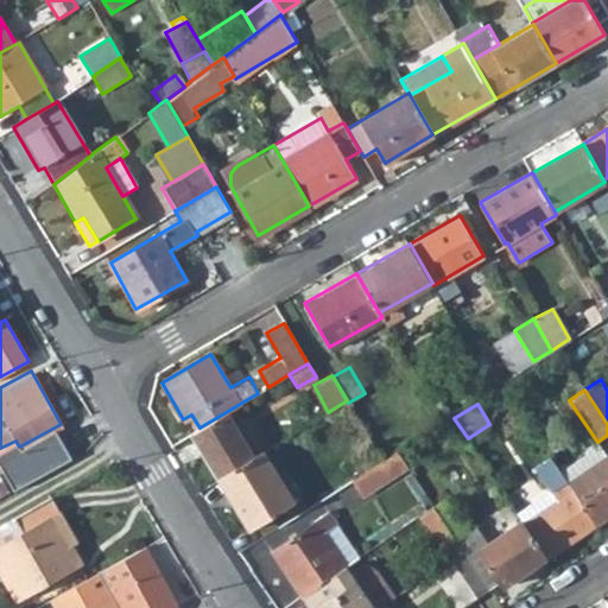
[(200,428),(191,434),(217,477),(253,457),(226,412),(200,428)]
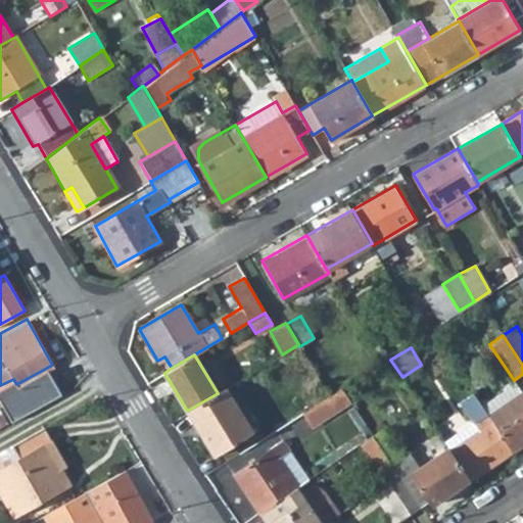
[(487,413),(489,416),(522,392),(514,380),(505,385),(503,392),(482,406),(487,413)]
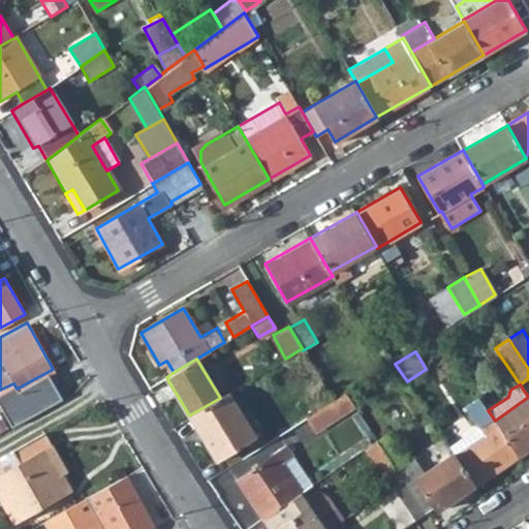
[(216,460),(254,437),(228,393),(220,398),(189,415),(216,460)]
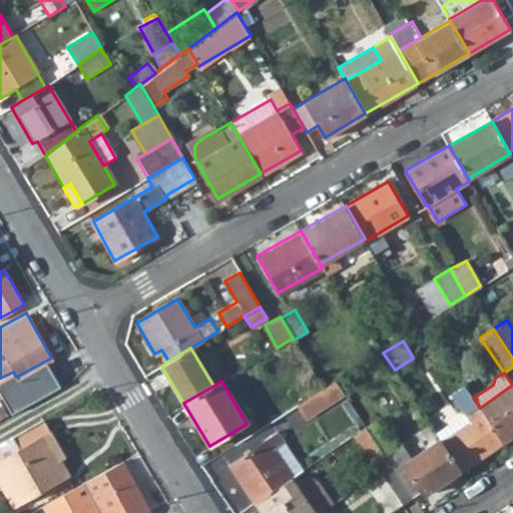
[(297,405),(304,418),(343,395),(333,381),(322,388),(297,405)]
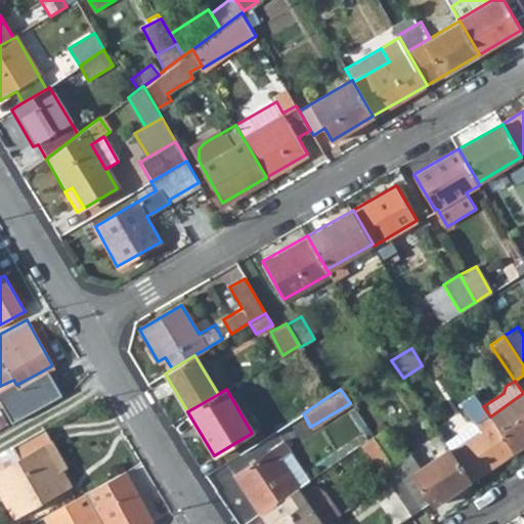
[(523,392),(523,393),(490,417),(494,423),(514,452),(523,445),(523,392)]
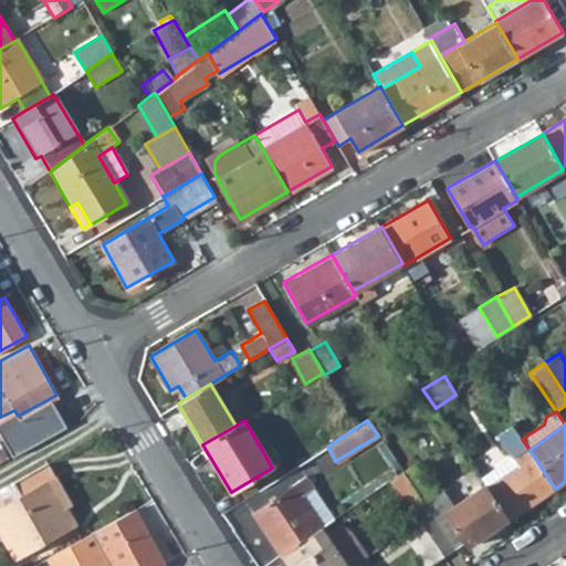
[(527,447),(482,478),(485,483),(489,488),(534,457),(530,450),(527,447)]
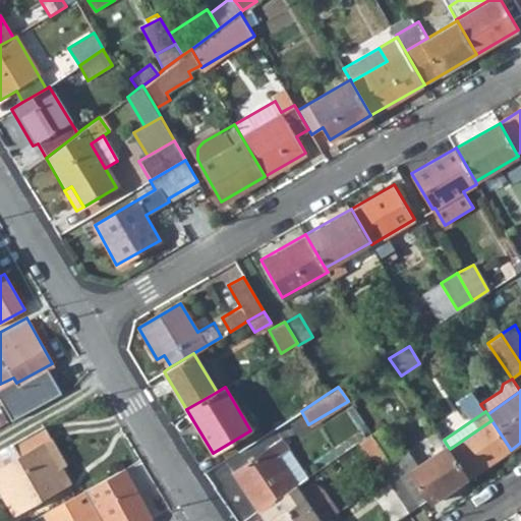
[(491,420),(450,449),(469,478),(511,450),(491,420)]
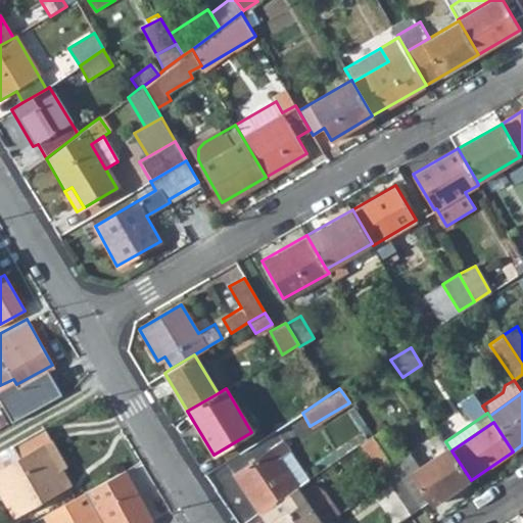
[(371,434),(372,436),(388,460),(406,449),(388,424),(371,434)]
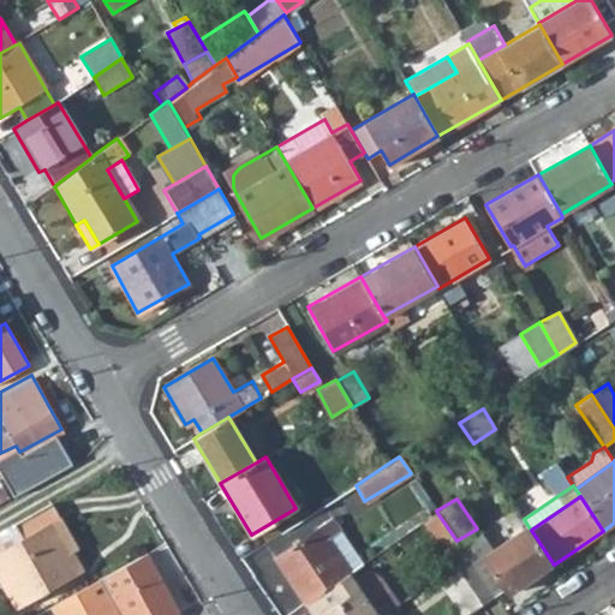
[(60,518),(52,501),(0,529),(0,580),(13,604),(79,567),(71,549),(67,550),(52,523),(60,518)]
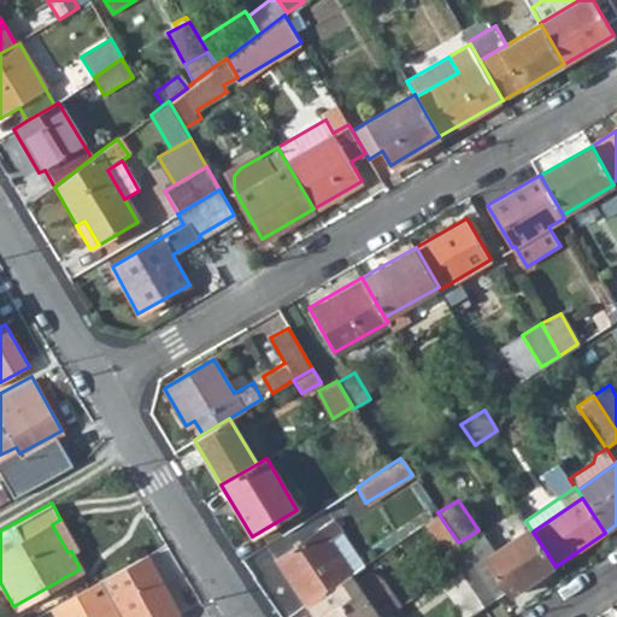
[(425,524),(454,568),(457,566),(469,558),(458,542),(439,515),(425,524)]
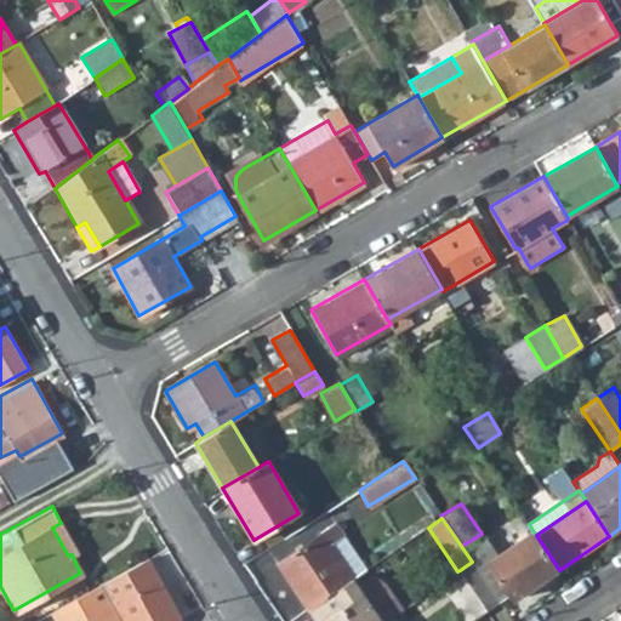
[(324,533),(278,563),(308,609),(353,579),(329,542),(342,534),(334,523),(323,530),(324,533)]
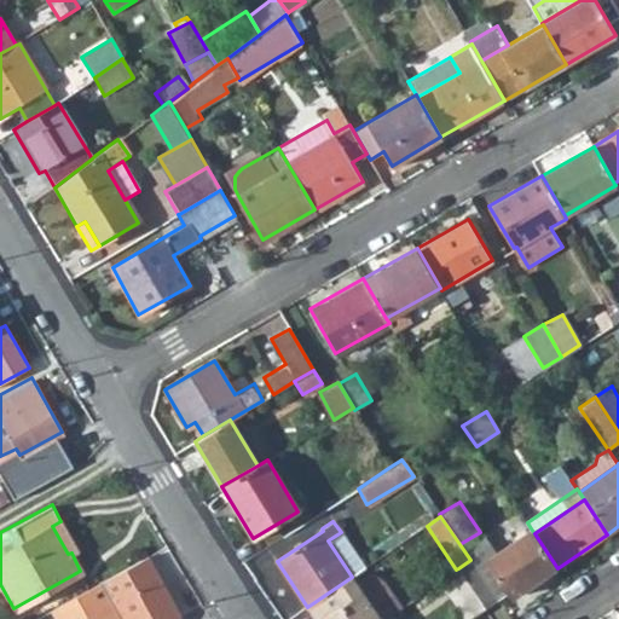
[(497,599),(510,590),(514,596),(557,568),(534,533),(531,528),(498,553),(484,530),(480,532),(460,544),(470,560),(497,599)]
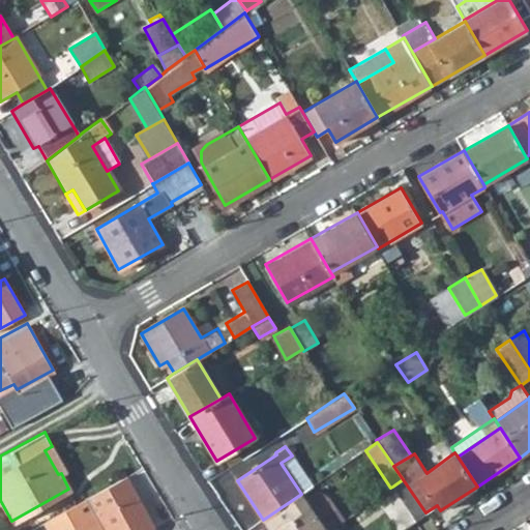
[(305,491),(313,486),(292,455),(281,463),(301,494),(305,491)]
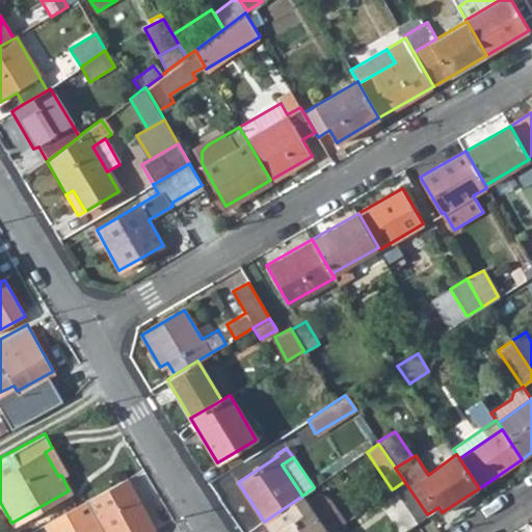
[(148,531),(156,528),(127,477),(48,520),(54,531),(69,531),(81,526),(84,531),(148,531)]
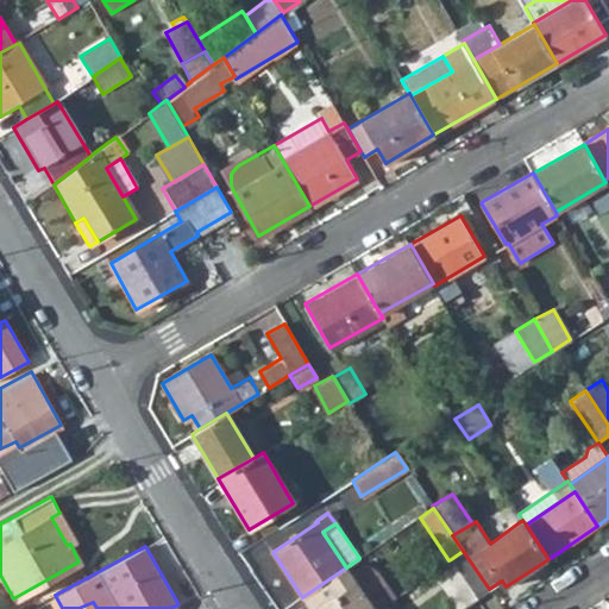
[(451,559),(478,598),(490,590),(489,589),(463,551),(451,559)]
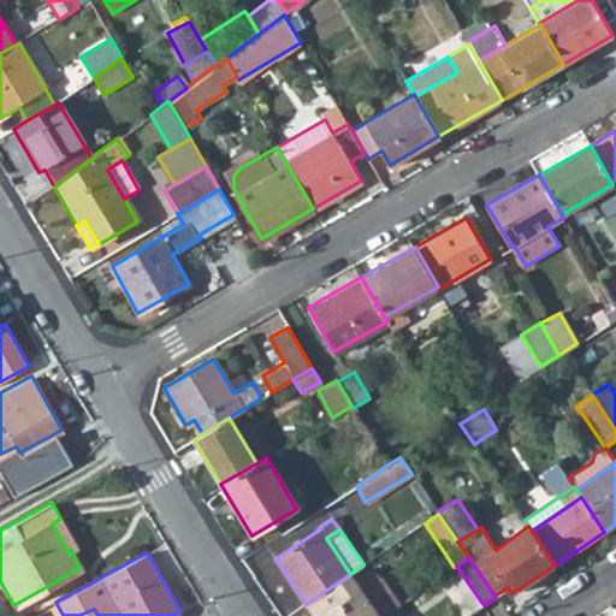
[(438,578),(465,615),(466,615),(484,605),(456,566),(454,567),(438,578)]
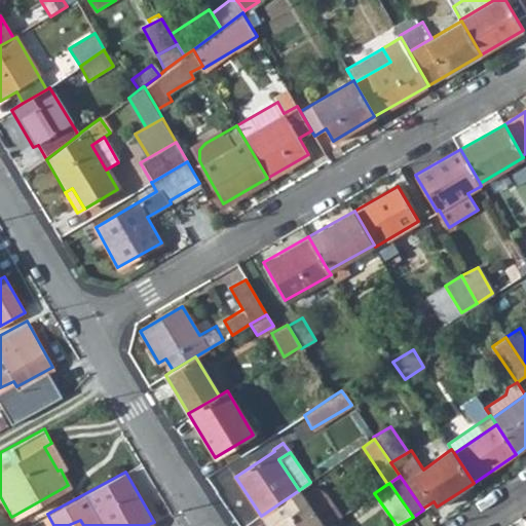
[(325,525),(327,525),(303,487),(299,490),(261,516),(268,525),(325,525)]
